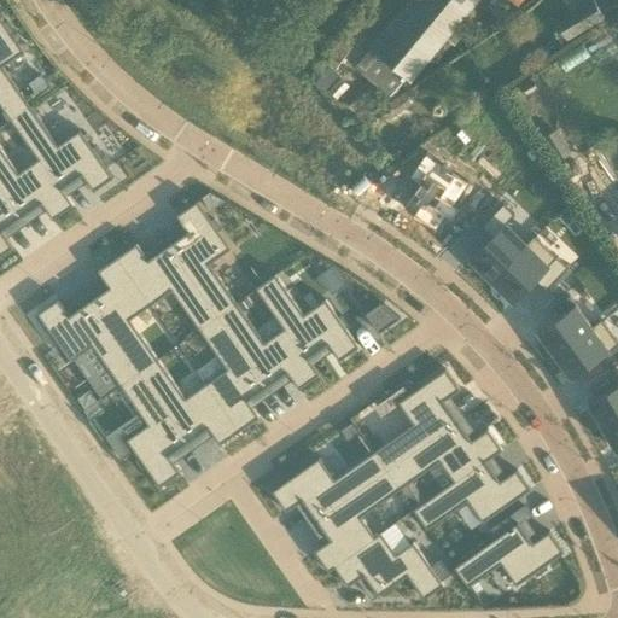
[(412,0),(372,50),(356,66),(391,95),(406,79),(410,82),(447,39),(466,15),(478,0),(412,0)]
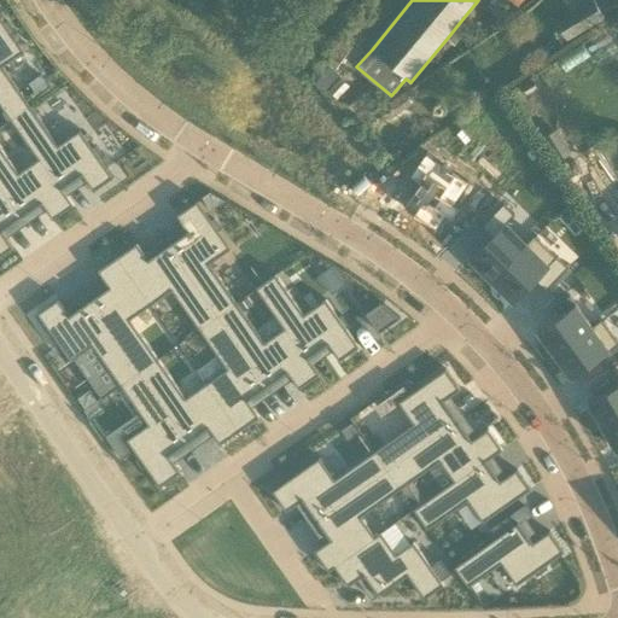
[(502,0),(493,0),(485,7),(497,19),(509,6),(502,0)]
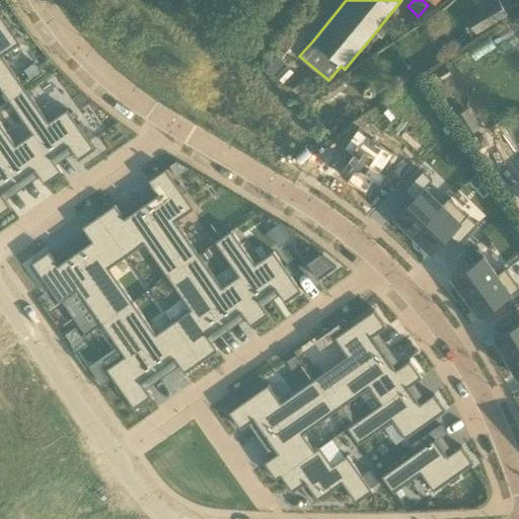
[(476,33),(507,13),(498,0),(497,0),(467,20),(476,33)]
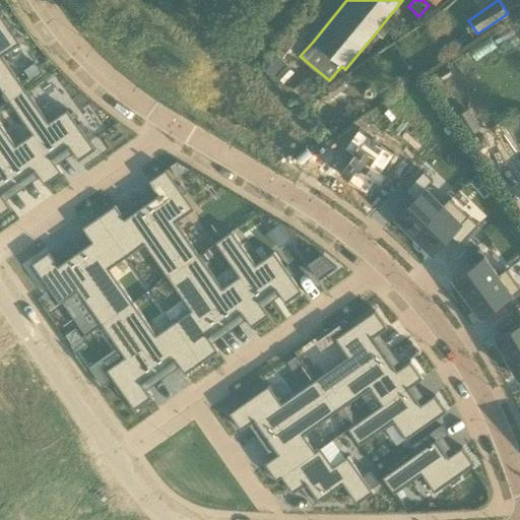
[(0,86),(9,101),(25,88),(3,56),(21,43),(10,27),(12,25),(6,17),(4,19),(0,12),(0,86)]
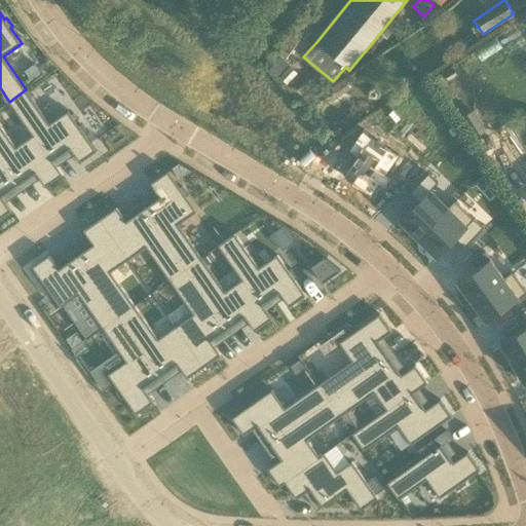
[(397,12),(380,33),(386,38),(403,17),(397,12)]
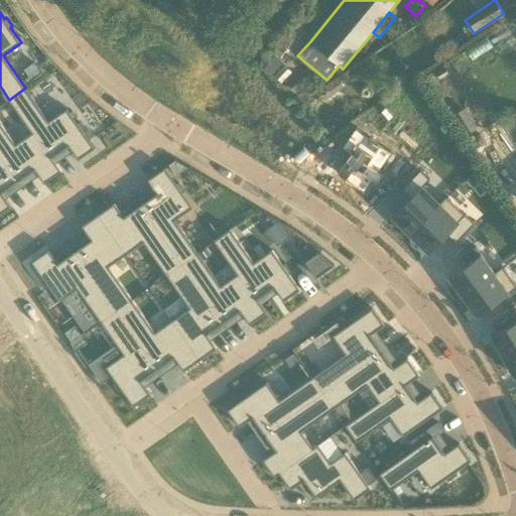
[(25,88),(9,100),(32,132),(34,131),(52,157),(70,145),(73,151),(79,159),(95,148),(84,132),(86,130),(80,122),(78,123),(67,108),(48,121),(25,88)]
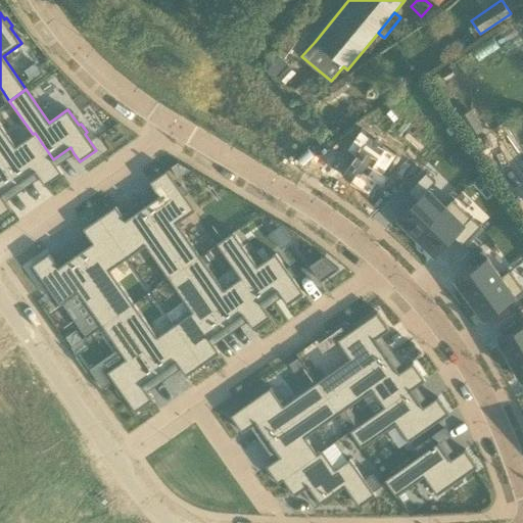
[(472,109),(459,117),(471,138),(484,130),(472,109)]
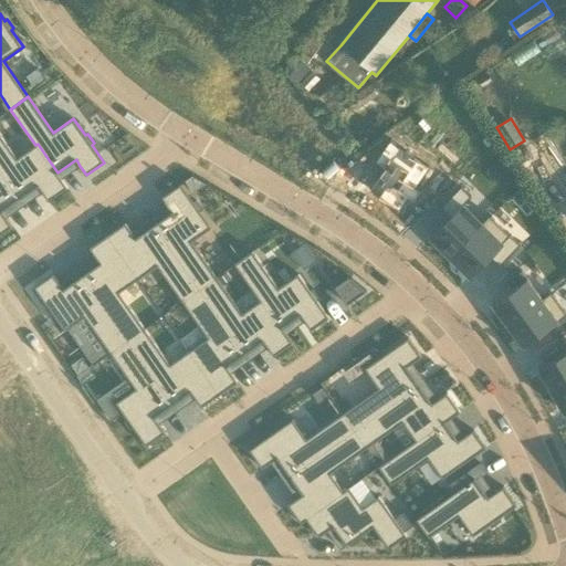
[(0,133),(0,169),(21,199),(39,186),(43,192),(49,201),(67,188),(62,178),(58,173),(38,144),(35,145),(18,158),(0,133)]
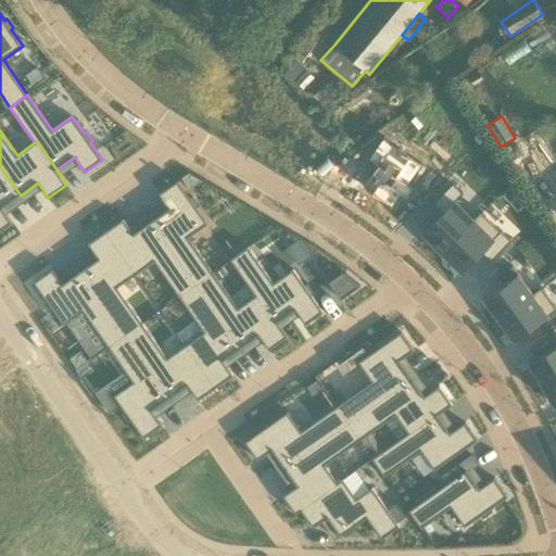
[(378,165),(363,186),(392,206),(401,193),(407,198),(415,188),(408,184),(422,164),(384,137),(368,159),(378,165)]
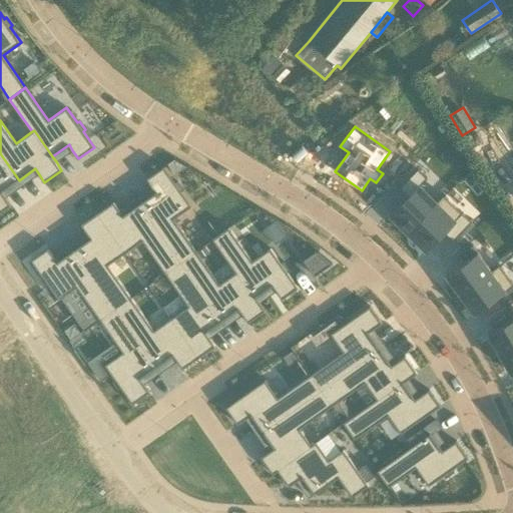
[(0,153),(0,212),(12,205),(6,197),(2,192),(19,180),(0,153)]
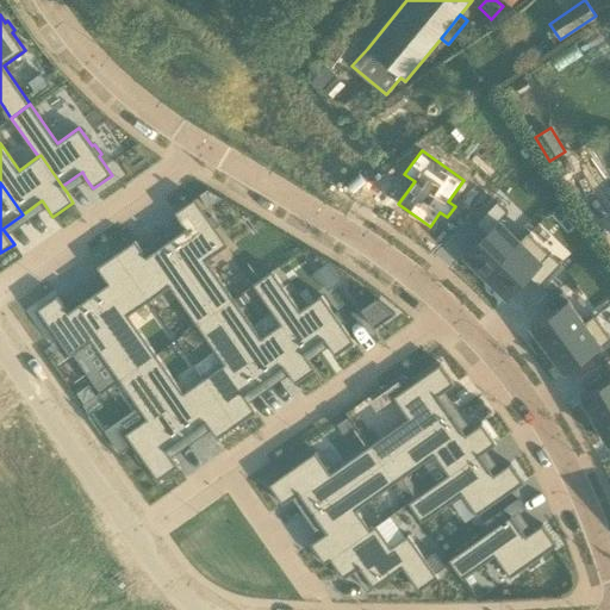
[(186,229),(167,242),(216,312),(234,299),(206,260),(228,244),(216,226),(218,225),(211,215),(209,217),(195,198),(175,212),(181,222),(186,229)]
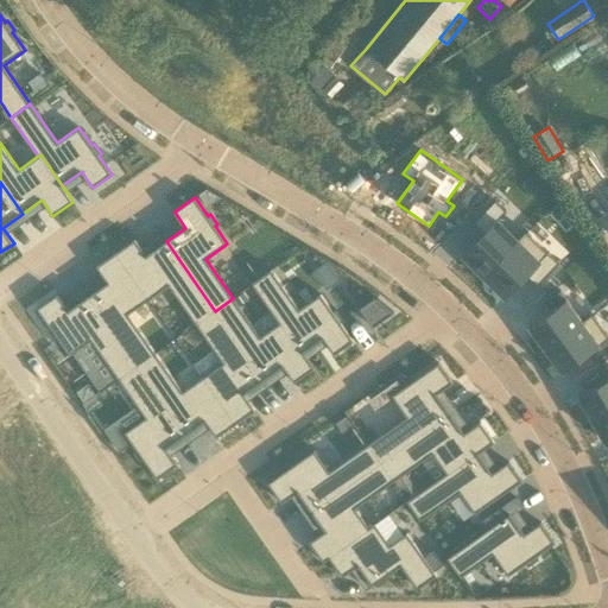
[(485,232),(463,253),(485,274),(519,240),(499,219),(506,210),(495,200),(474,221),(485,232)]
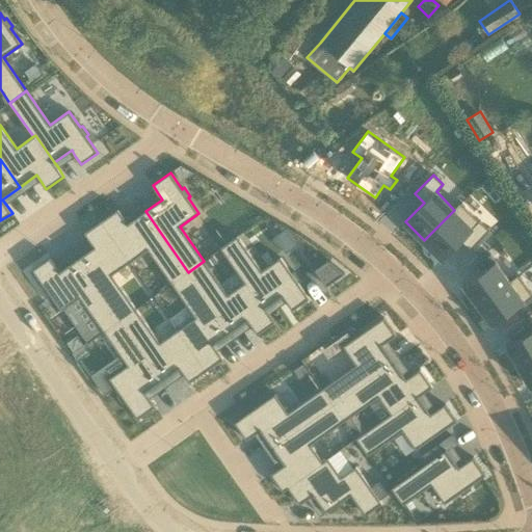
[(118,209),(101,221),(130,262),(148,249),(171,284),(188,272),(145,211),(128,223),(124,217),(118,209)]
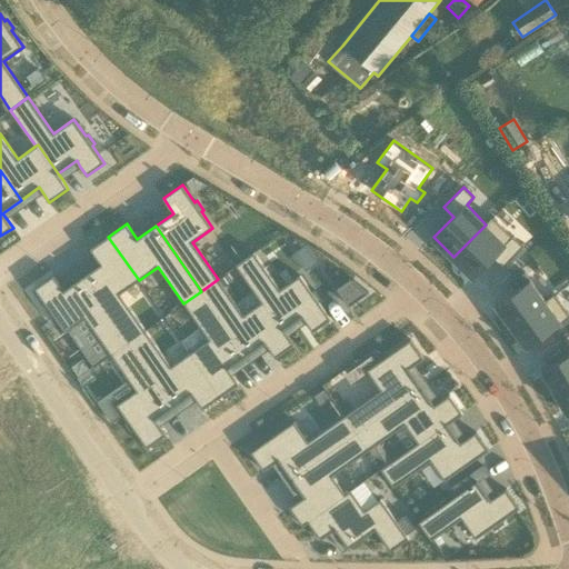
[(486,225),(453,257),(473,277),(493,256),(503,266),(523,246),(512,236),(506,243),(486,225)]
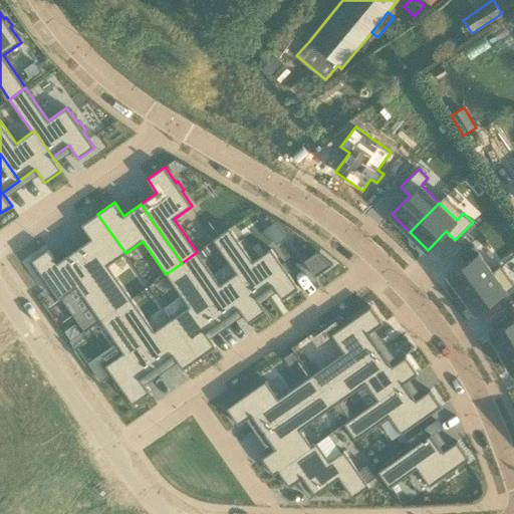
[(91,239),(74,250),(115,309),(132,298),(108,265),(125,253),(97,214),(81,225),(87,233),(91,239)]
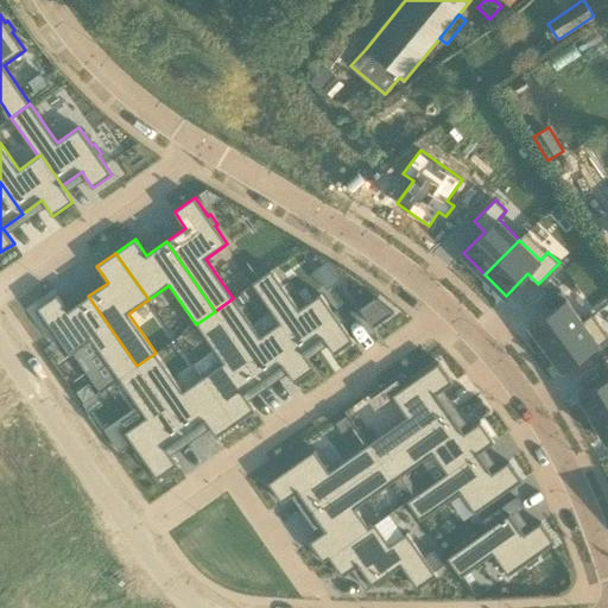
[(271,270),(252,283),(280,323),(282,322),(303,353),(304,353),(323,339),(334,354),(354,341),(341,323),(343,321),(337,311),(334,314),(321,295),(299,309),(271,270)]
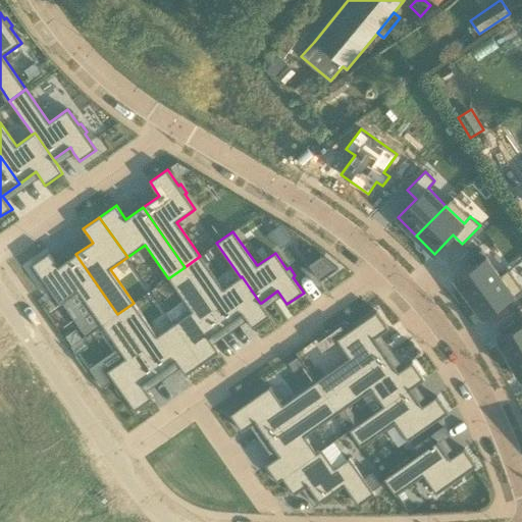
[(49,253),(32,265),(43,280),(41,281),(46,291),(49,289),(60,305),(79,292),(102,325),(117,314),(75,254),(59,266),(55,260),(49,253)]
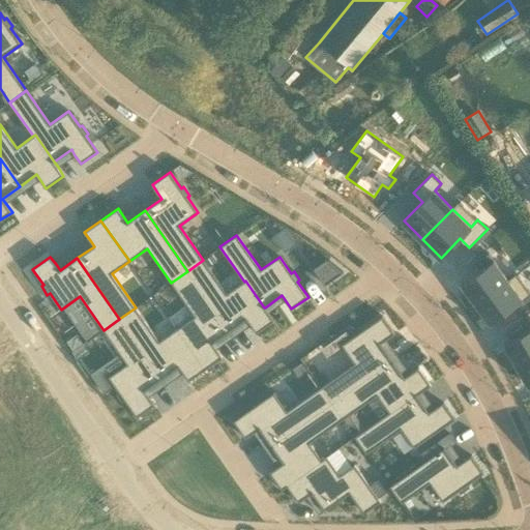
[(327,259),(314,269),(325,285),(344,272),(327,259)]
